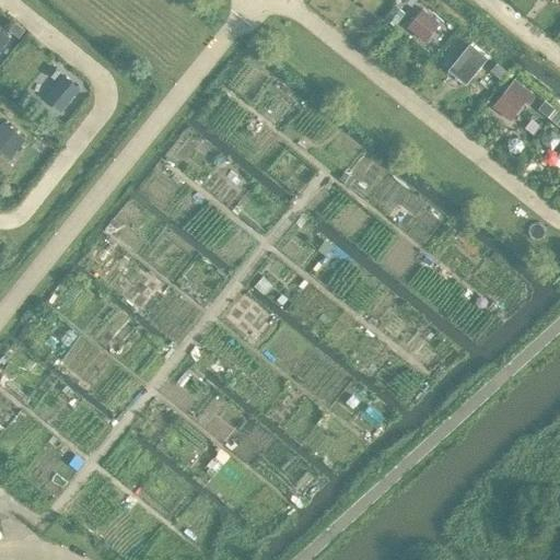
[(394,4),(384,18),(394,25),(405,13),(394,4)]
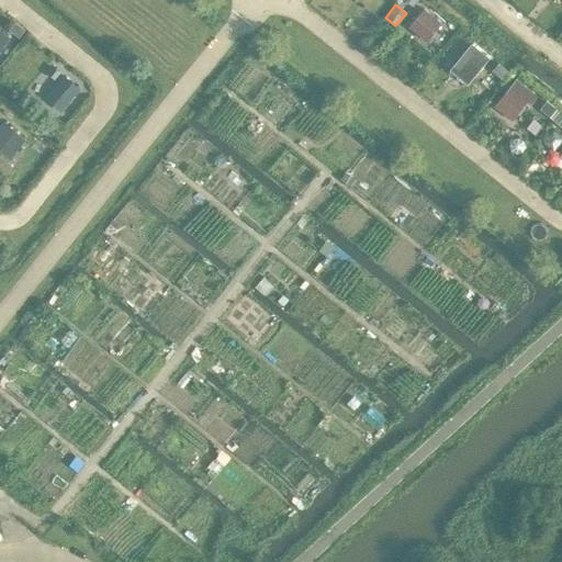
[(423,9),(408,26),(426,41),(439,23),(423,9)]
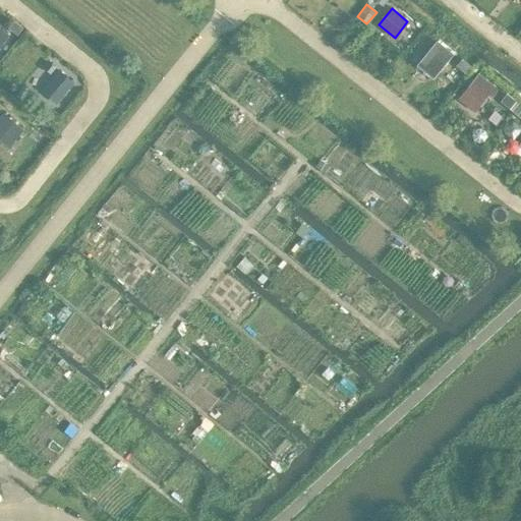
[(451,53),(437,42),(422,59),(437,71),(451,53)]
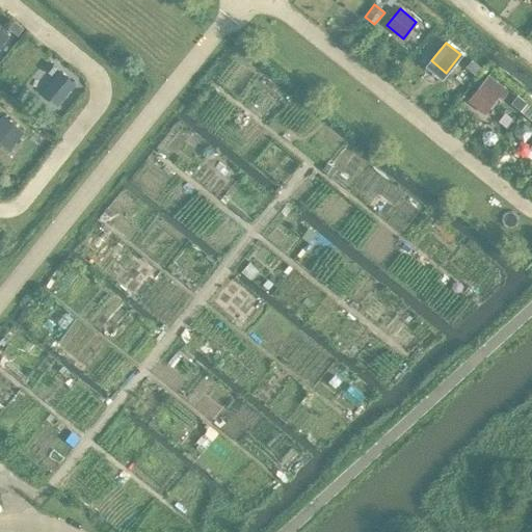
[(50,63),(45,70),(50,74),(55,69),(50,63)]
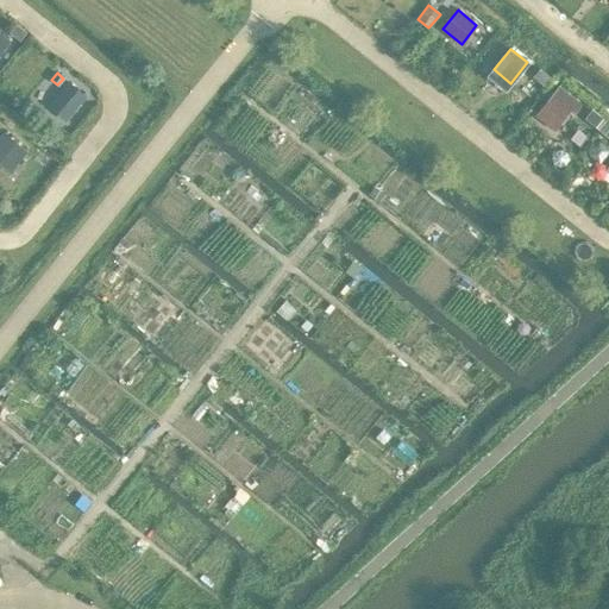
[(69,83),(57,98),(71,111),(85,95),(69,83)]
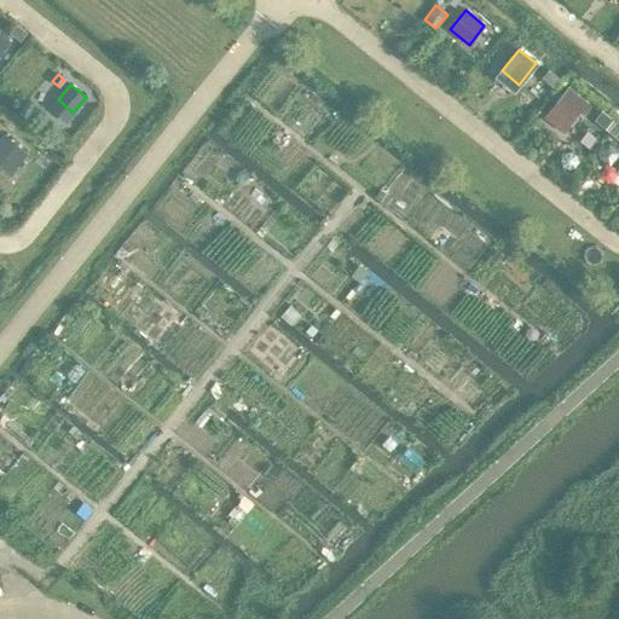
[(567,88),(553,106),(571,121),(579,111),(583,114),(590,105),(567,88)]
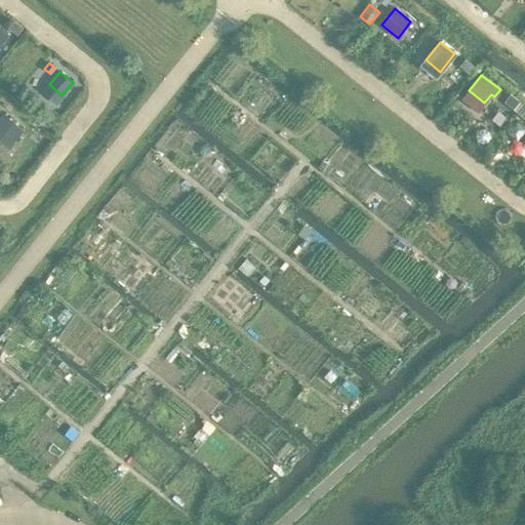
[(510,95),(505,102),(513,109),(518,102),(510,95)]
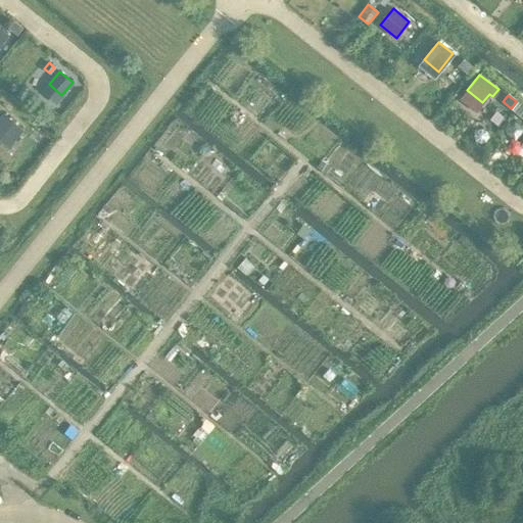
[(4,113),(0,119),(0,132),(11,142),(22,130),(4,113)]
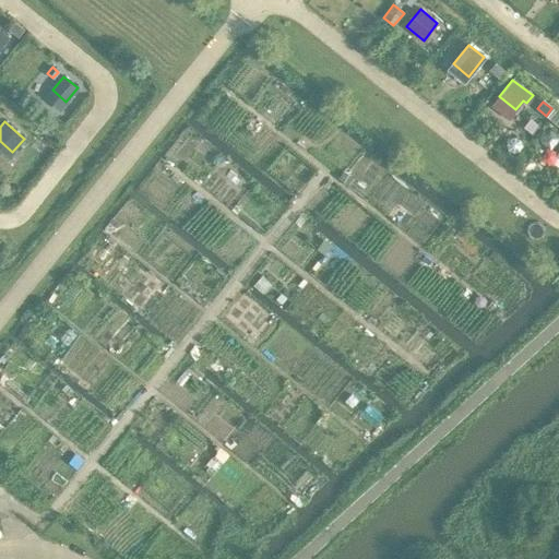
[(510,138),(507,142),(508,149),(512,152),(518,151),(522,146),(521,140),(516,137),(510,138)]
